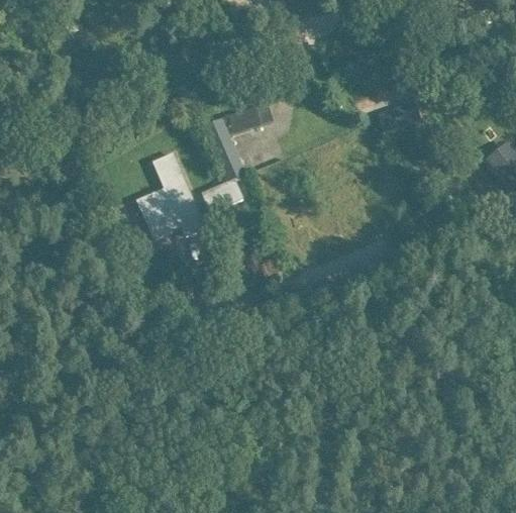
[(155,0),(153,3),(167,10),(173,0),(155,0)]
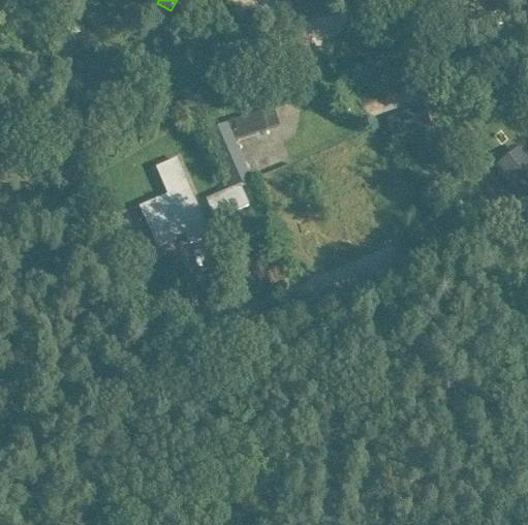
[(79,17),(63,24),(68,35),(84,28),(79,17)]
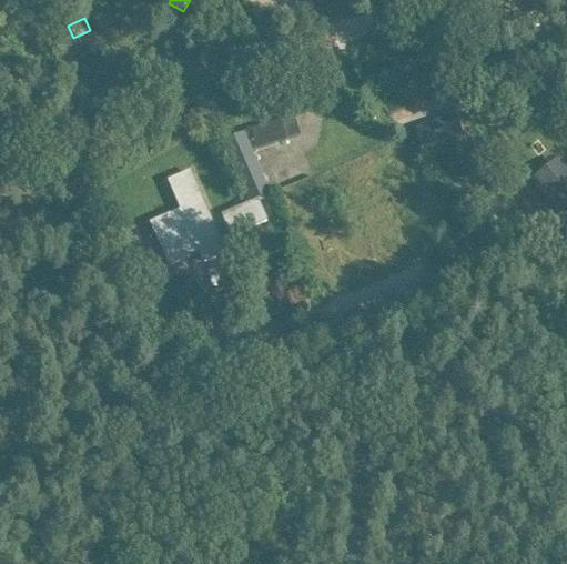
[(257,195),(269,190),(251,149),(251,148),(299,131),(293,113),(305,110),(303,101),(287,106),(290,114),(251,126),(222,139),(247,200),(257,195)]
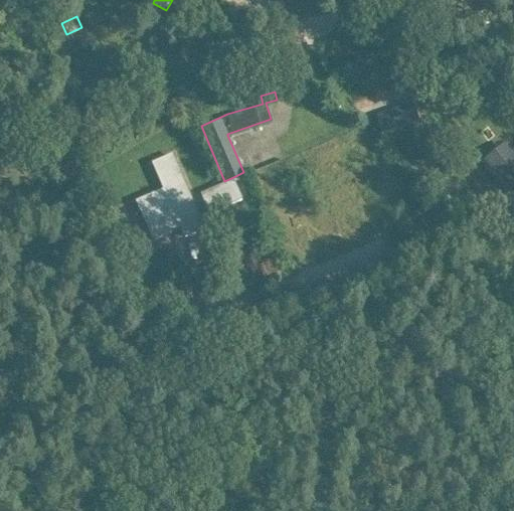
[(412,102),(386,111),(391,127),(417,118),(412,102)]
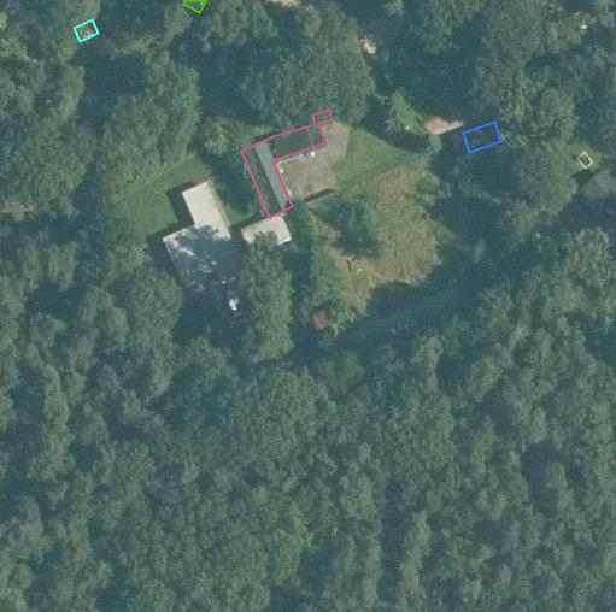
[(615,189),(603,174),(585,189),(615,227),(615,189)]
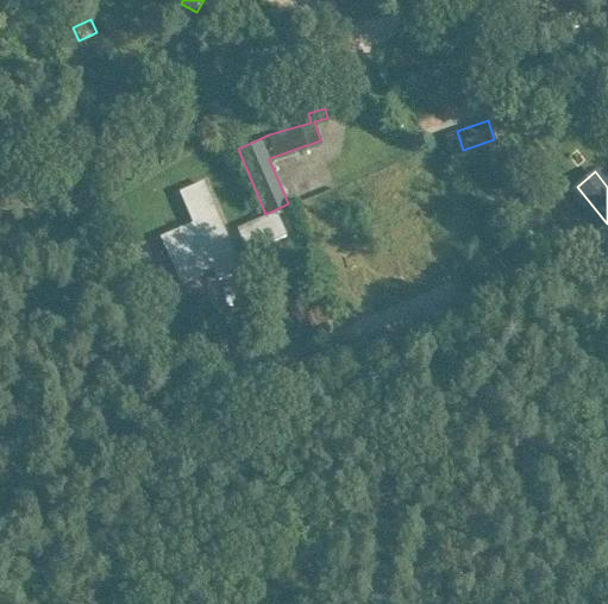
[(183,227),(162,237),(181,280),(202,270),(201,265),(212,262),(218,276),(240,266),(202,182),(180,192),(204,243),(193,247),(183,227)]
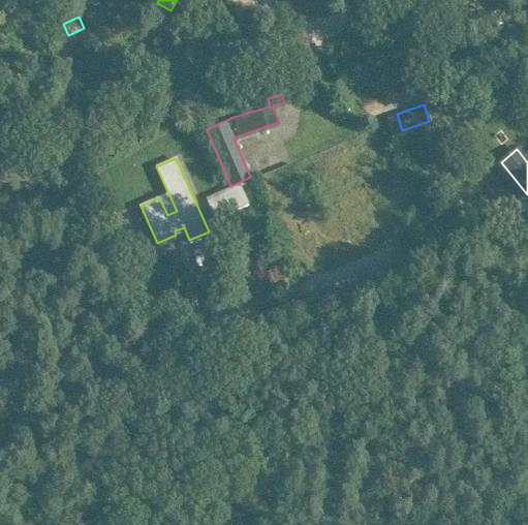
[(240,182),(230,186),(207,196),(215,217),(249,202),(240,182)]
